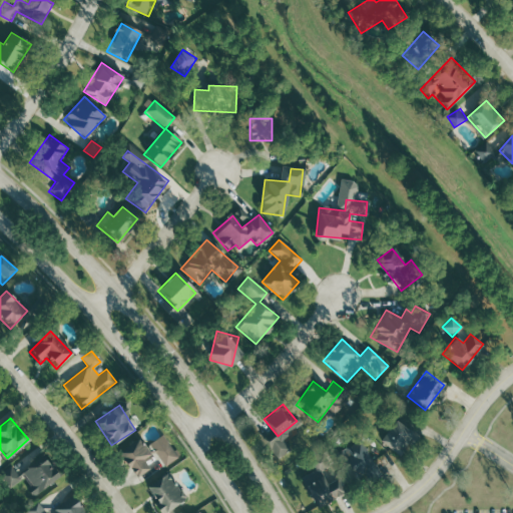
[(379,440),(397,455),(414,435),(395,420),(379,440)]
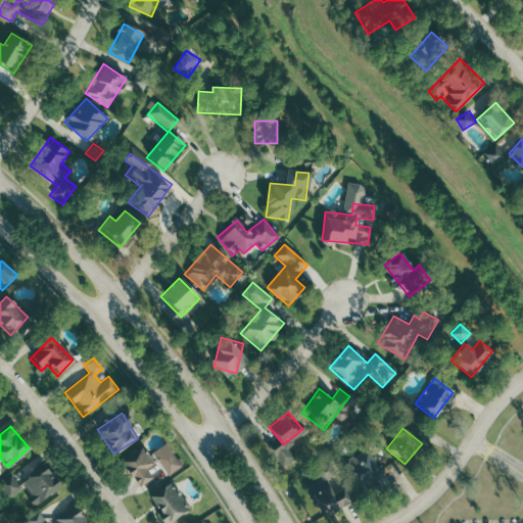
[(152,462),(138,445),(119,463),(139,485),(150,475),(145,469),(152,462)]
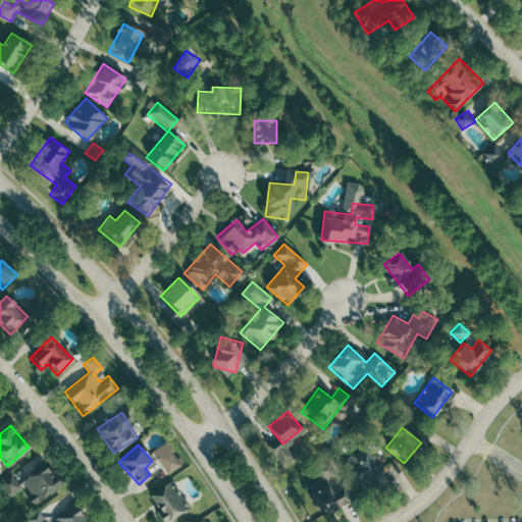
[(354,490),(368,484),(371,491),(385,485),(369,448),(341,460),(354,490)]
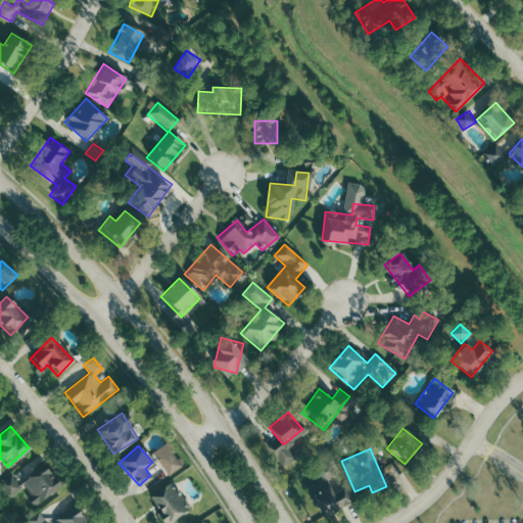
[(164,474),(179,469),(171,449),(157,455),(164,474)]
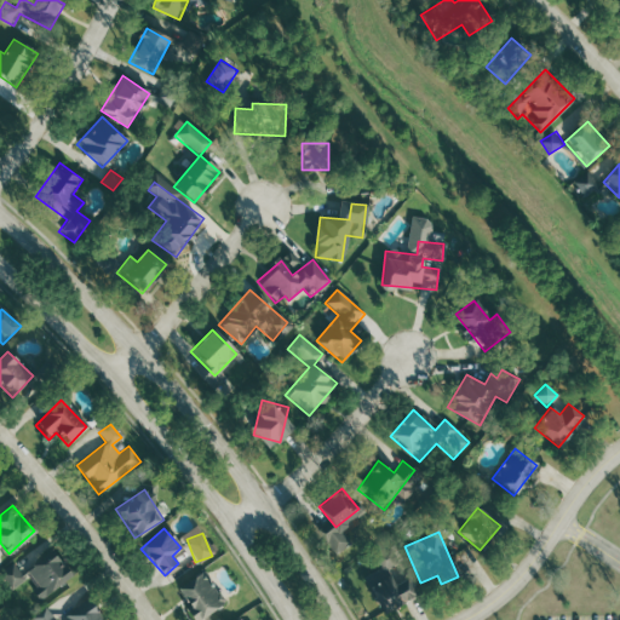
[(26,575),(36,586),(30,592),(42,603),(70,572),(46,551),(26,575)]
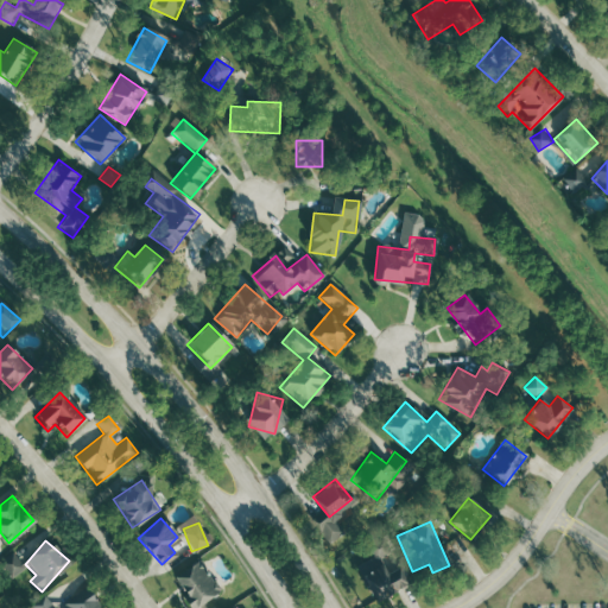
[(24,568),(12,553),(0,563),(11,577),(24,568)]
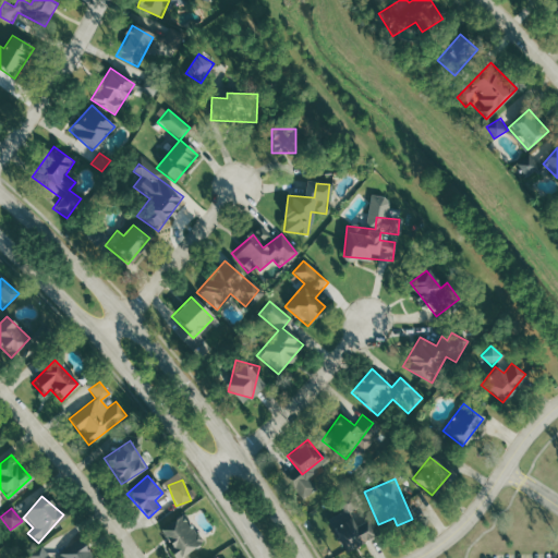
[(157,530),(174,557),(177,557),(202,543),(183,513),(157,530)]
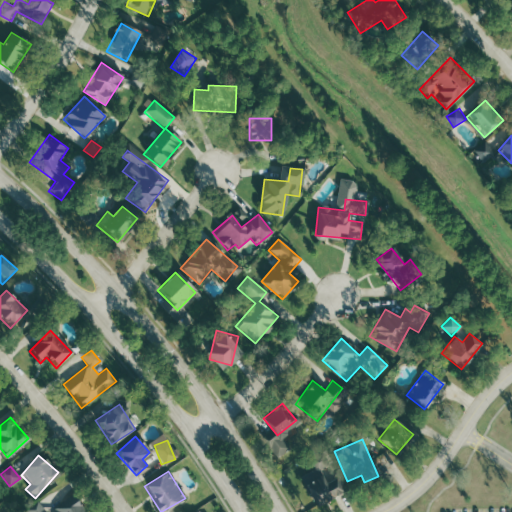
[(314,504),(342,494),(336,477),(324,481),(322,475),(305,481),(314,504)]
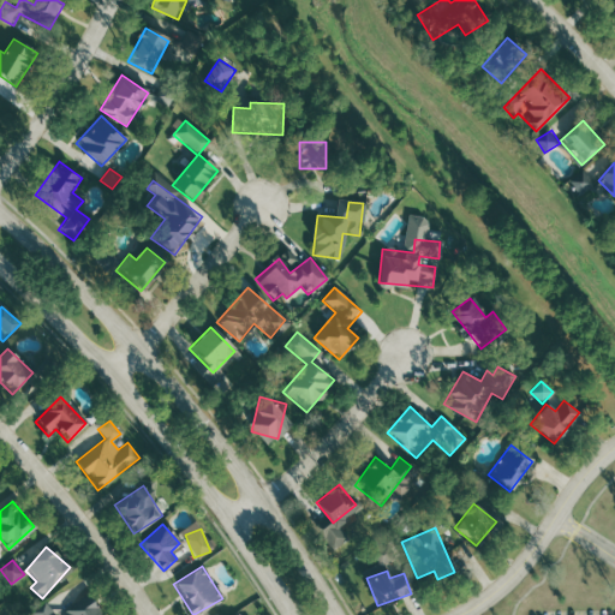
[(103,614),(87,591),(75,599),(66,587),(31,613),(33,614),(103,614)]
